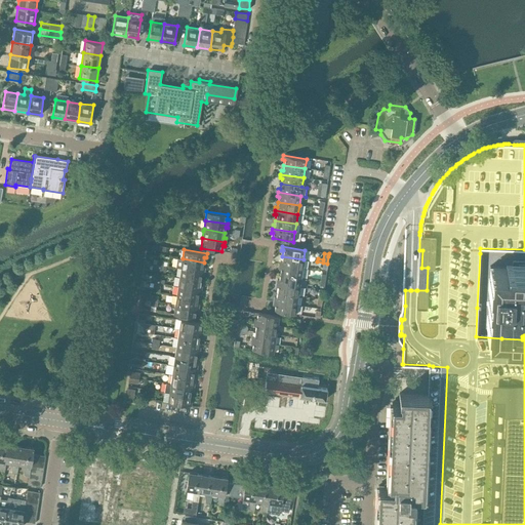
[(303,269),(304,259),(282,256),(282,260),(280,260),(279,265),(303,269)]
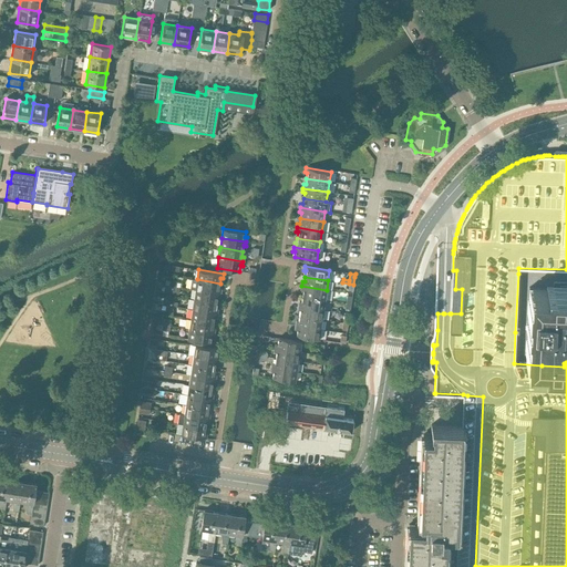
[(192,279),(191,289),(196,290),(220,294),(222,289),(219,289),(220,284),(197,279),(192,279)]
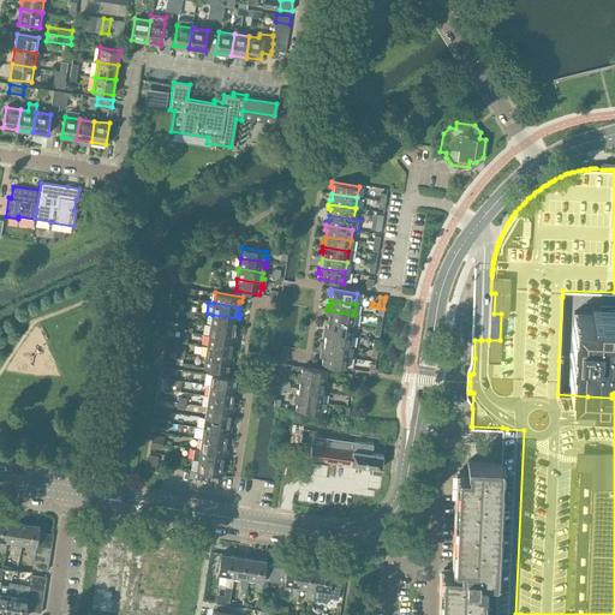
[(195,311),(191,311),(184,310),(172,308),(171,315),(193,318),(195,311)]
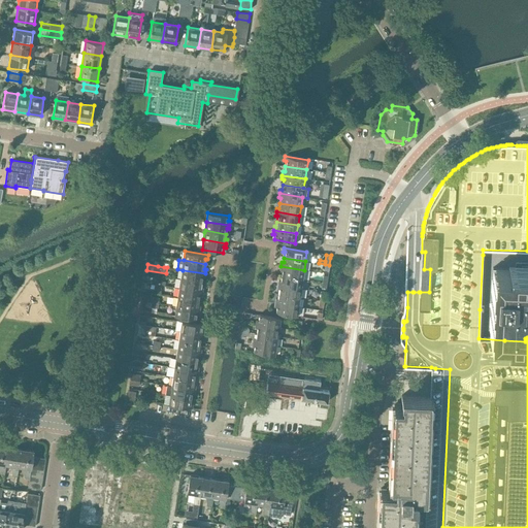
[(490,326),(489,336),(492,336),(504,337),(504,340),(525,341),(525,338),(527,337),(527,268),(527,269),(527,266),(508,265),(508,268),(495,268),(493,267),(493,268),(490,326)]
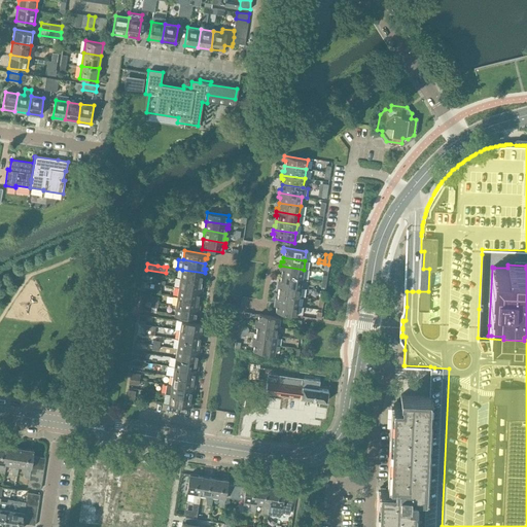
[(302,279),(304,270),(280,266),(280,270),(282,270),(281,275),(302,279)]
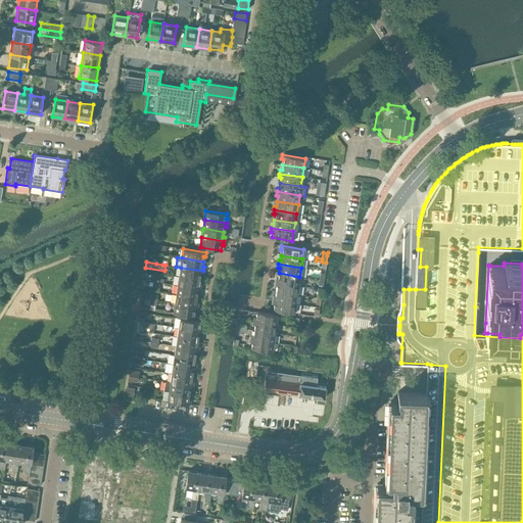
[(181,268),(179,276),(200,279),(201,274),(202,275),(203,271),(181,268)]
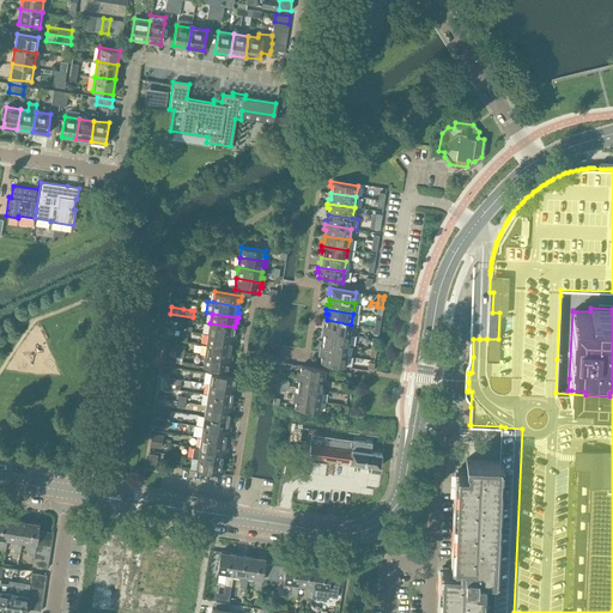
[(350,334),(351,325),(327,320),(326,326),(323,326),(322,331),(350,334)]
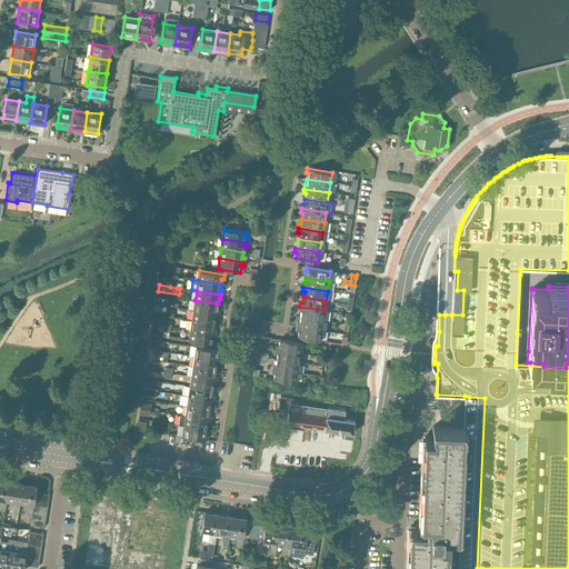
[(195,300),(193,310),(218,315),(219,310),(217,310),(218,303),(195,300)]
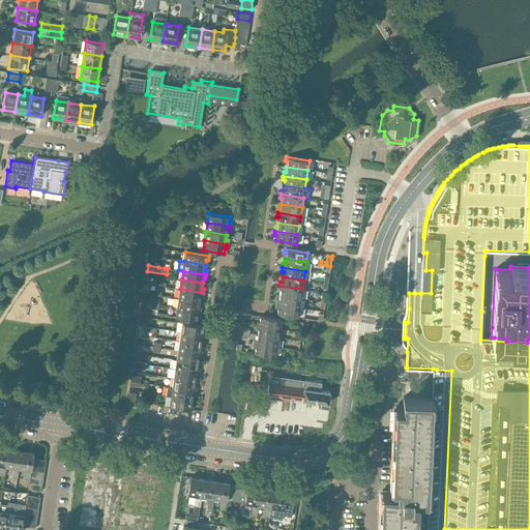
[(300,298),(302,289),(278,286),(278,290),(280,290),(280,295),(300,298)]
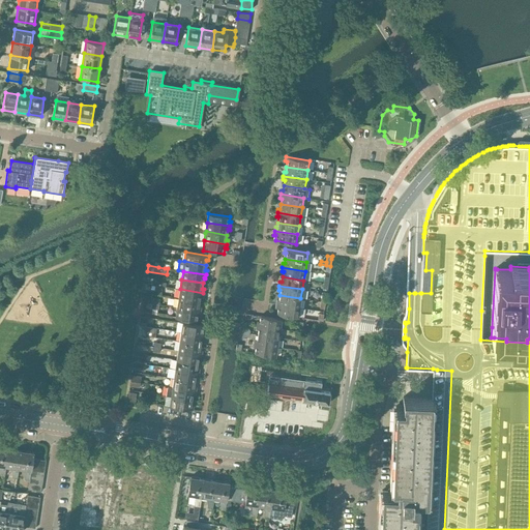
[(180,289),(178,298),(200,301),(201,296),(202,296),(203,293),(180,289)]
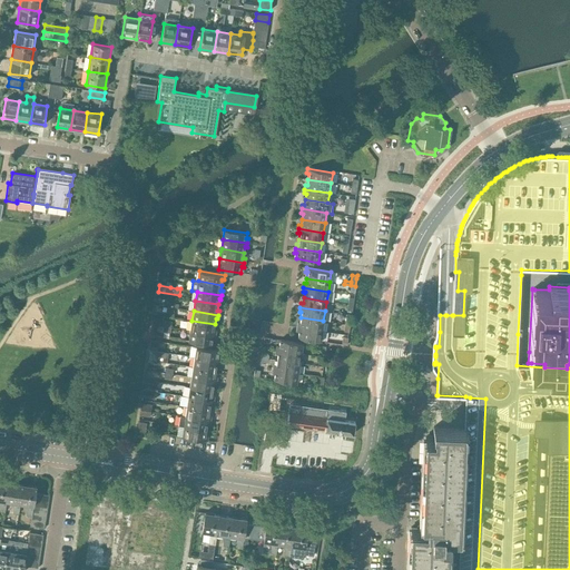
[(322,331),(323,321),(301,317),(300,323),(297,323),(296,326),(322,331)]
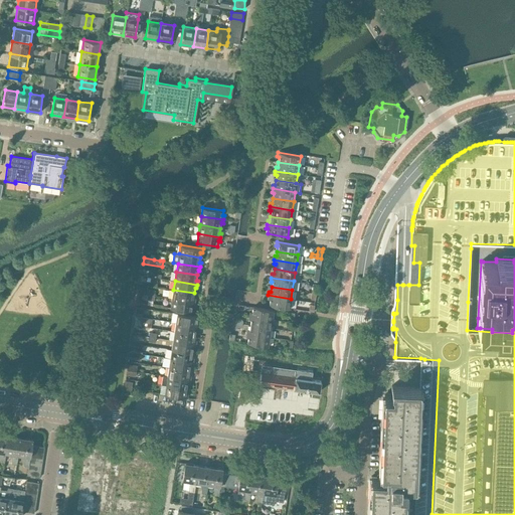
[(173,290),(172,299),(194,302),(195,299),(193,298),(194,293),(173,290)]
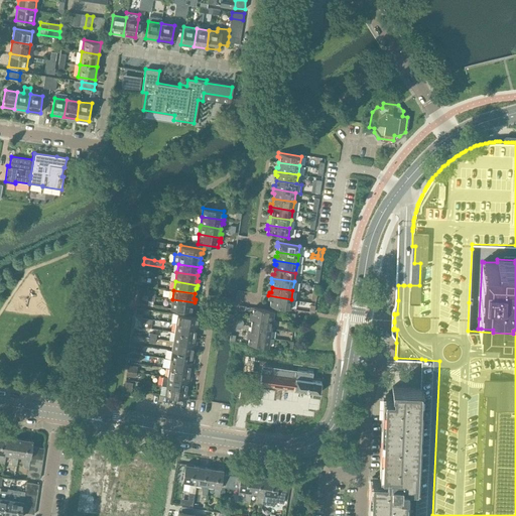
[(269,305),(289,308),(291,299),(268,295),(268,299),(269,299),(269,305)]
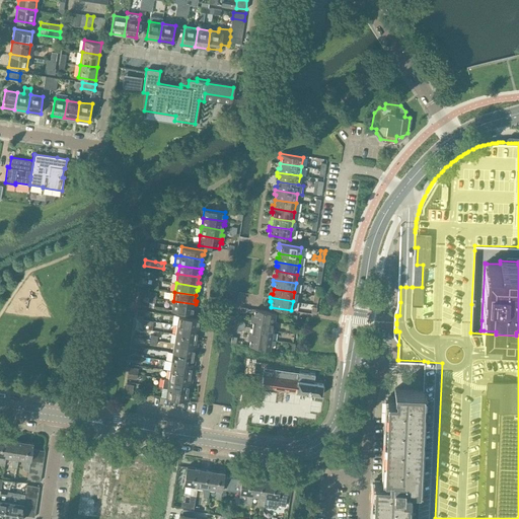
[(172,310),(193,314),(194,308),(196,308),(196,304),(173,301),(172,310)]
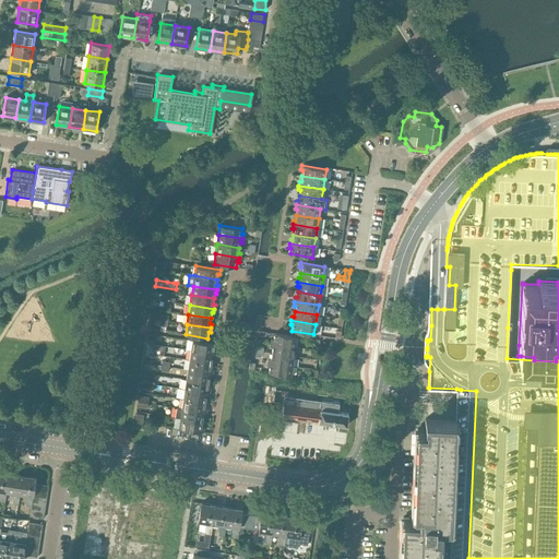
[(297,336),(274,333),(273,339),(271,339),(271,343),(295,346),(297,336)]
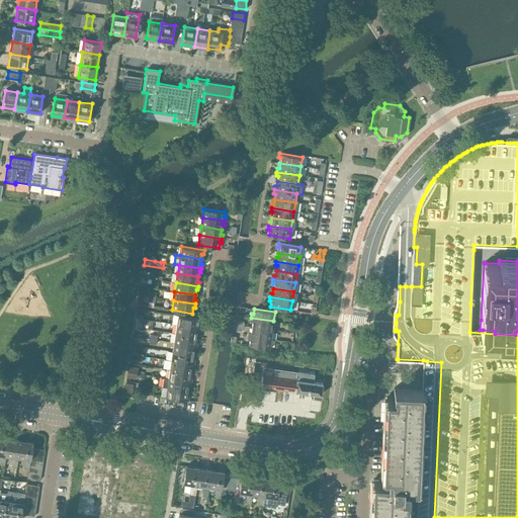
[(199,319),(198,319),(173,315),(172,324),(177,324),(199,328),(200,325),(198,324),(199,319)]
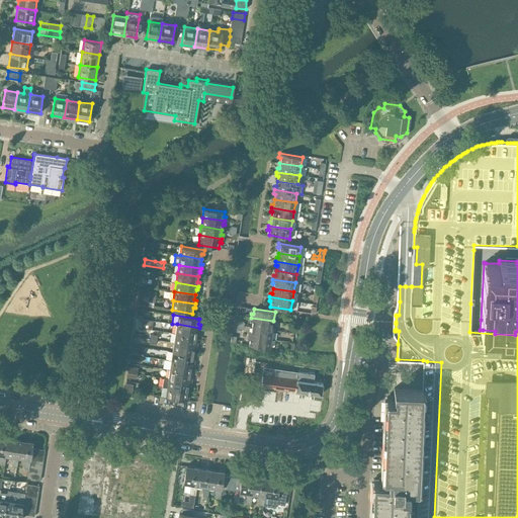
[(144,322),(142,322),(142,319),(136,318),(135,327),(143,328),(144,322)]
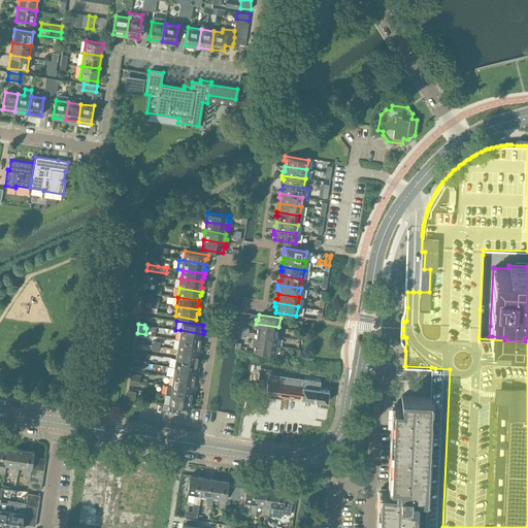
[(277,336),(278,327),(256,324),(255,328),(257,328),(256,333),(277,336)]
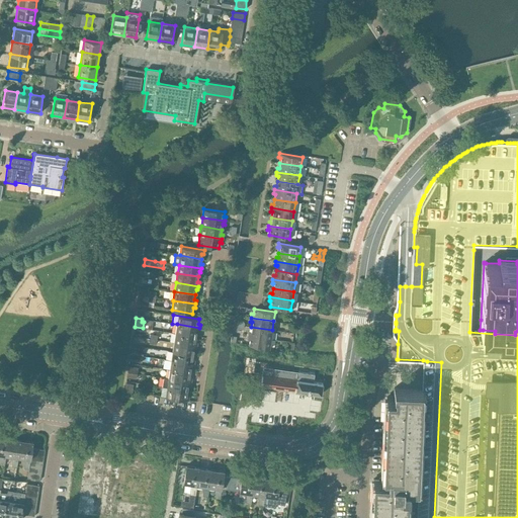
[(177,324),(175,333),(196,337),(197,332),(199,332),(199,328),(177,324)]
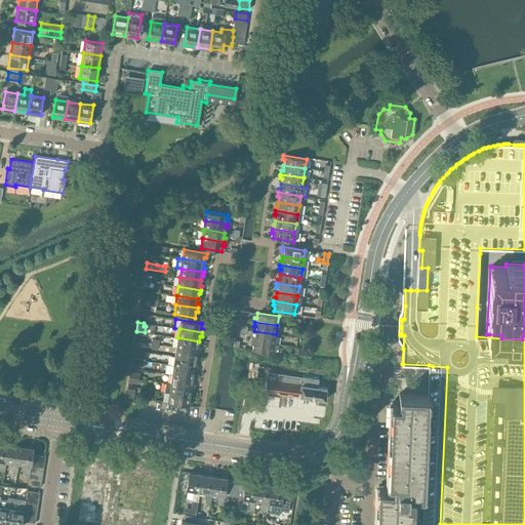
[(274,344),(276,334),(254,331),(254,336),(252,336),(251,340),(274,344)]
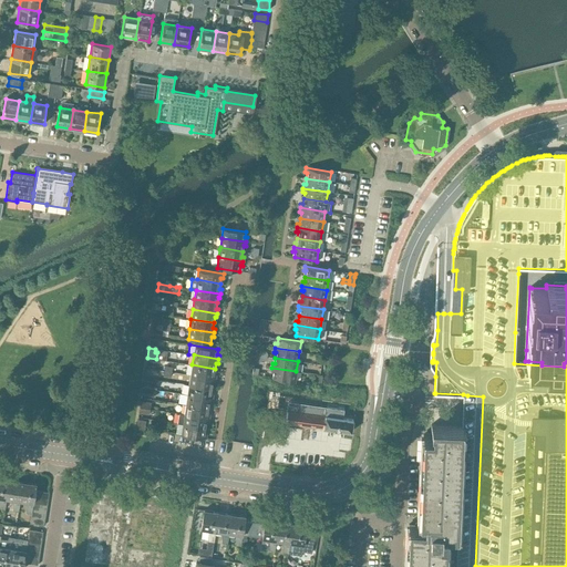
[(192,364),(191,374),(216,379),(216,374),(214,374),(215,369),(192,364)]
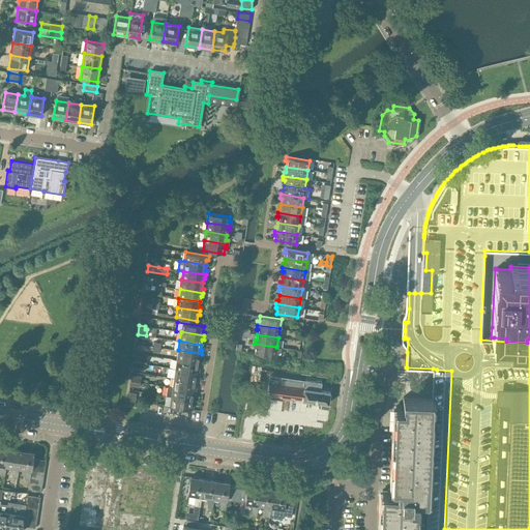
[(255,353),(275,356),(276,347),(254,344),(253,347),(255,348),(255,353)]
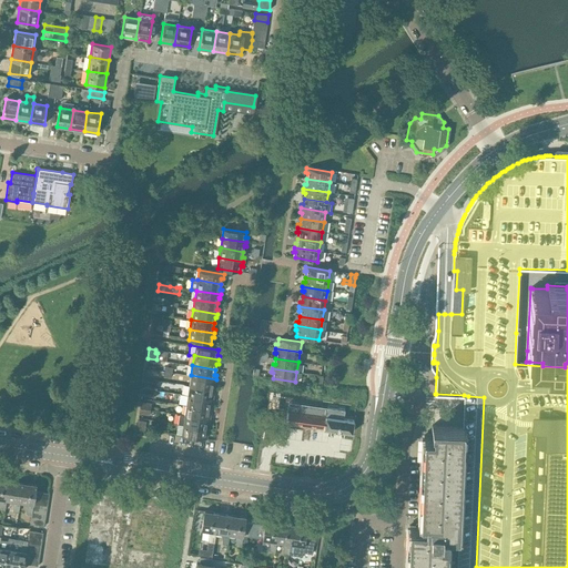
[(212,389),(213,383),(215,384),(216,379),(191,375),(190,385),(212,389)]
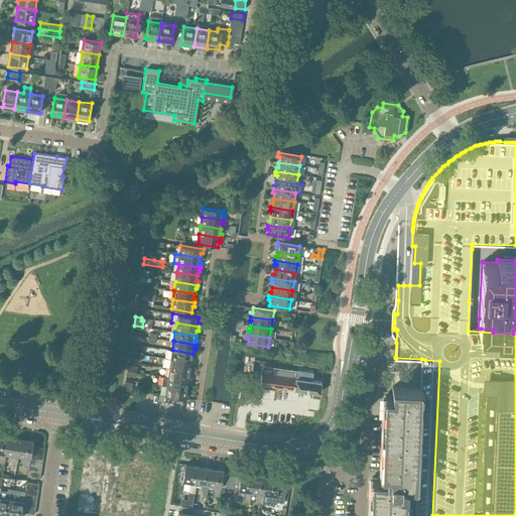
[(130,353),(142,354),(143,348),(131,346),(130,353)]
